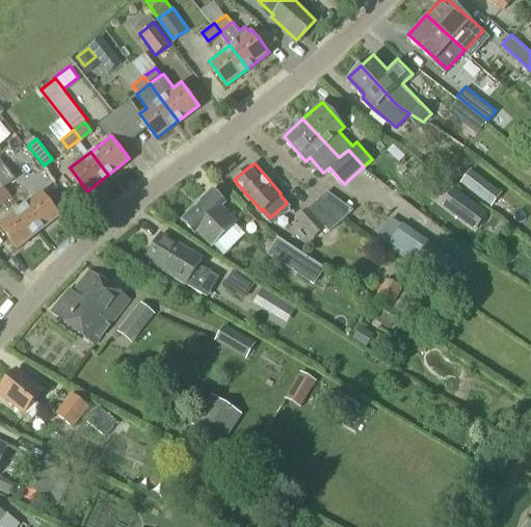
[(460,180),(492,203),(502,190),(472,166),(460,180)]
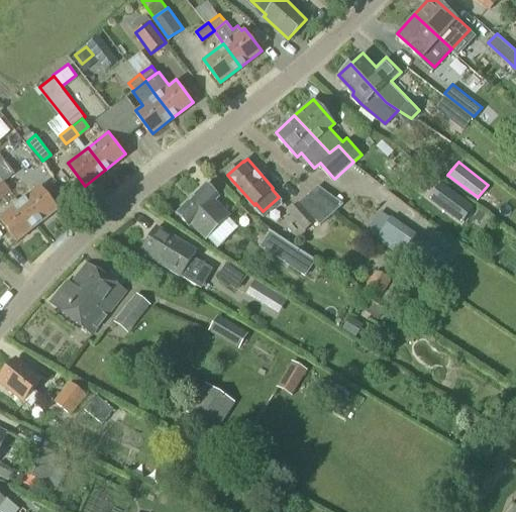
[(4,180),(9,188),(20,178),(15,171),(4,180)]
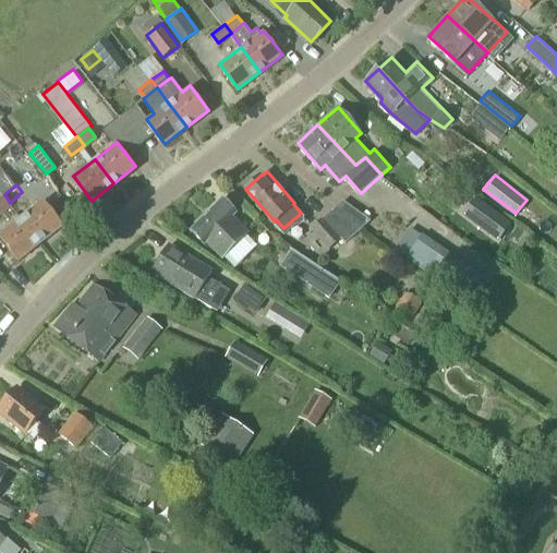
[(0,211),(10,203),(4,194),(0,197),(0,211)]
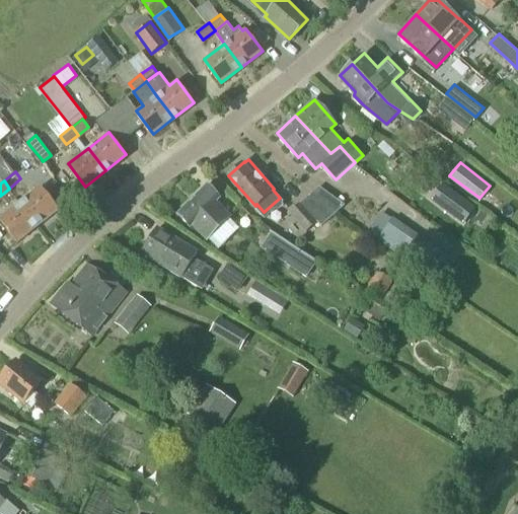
[(442,180),(432,195),(465,219),(475,206),(442,180)]
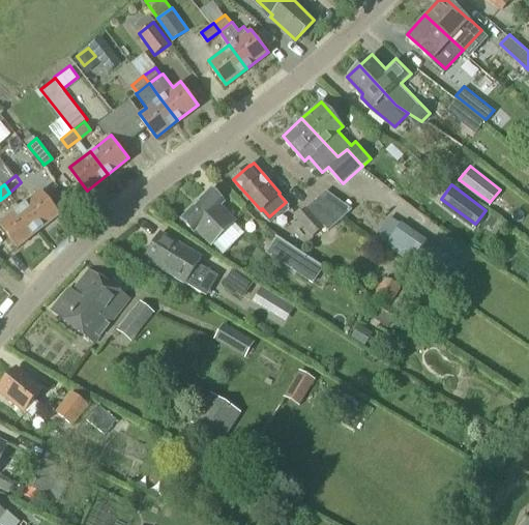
[(182,215),(195,229),(196,227),(211,242),(236,217),(221,203),(225,200),(211,186),(182,215)]
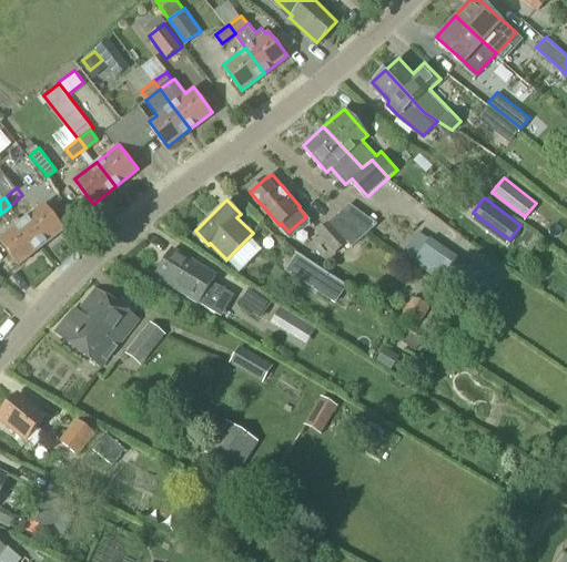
[(22,220),(41,244),(63,226),(44,202),(22,220)]
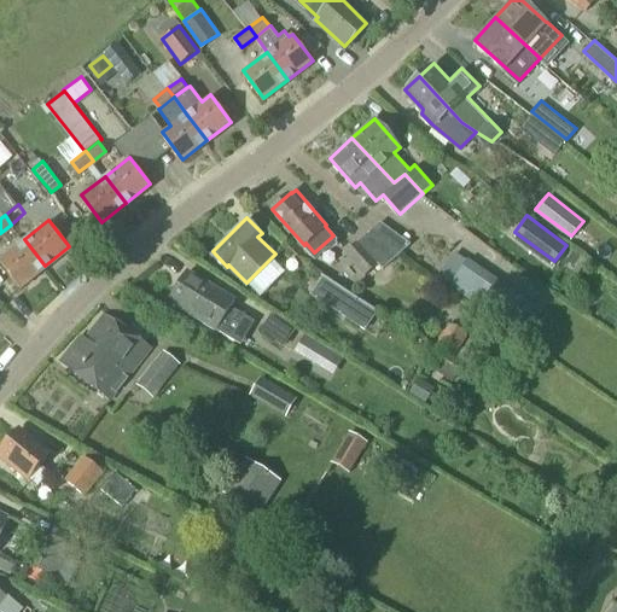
[(356,242),(374,262),(380,268),(399,251),(368,231),(356,242)]
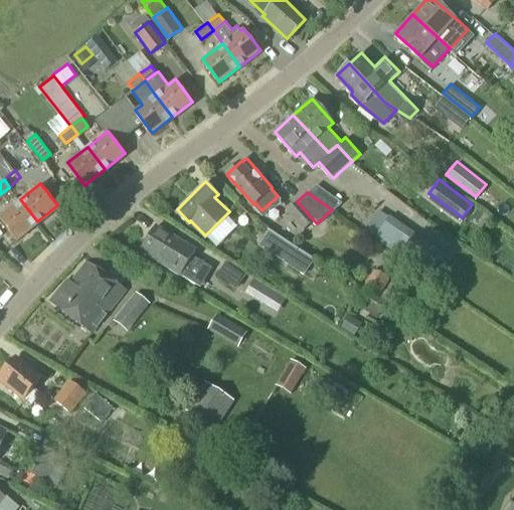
[(37,221),(20,199),(0,214),(17,237),(37,221)]
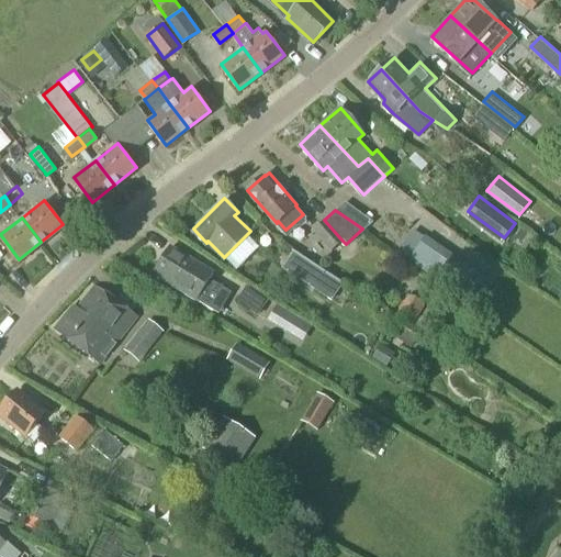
[(314,226),(332,246),(340,238),(324,220),(324,219),(314,226)]
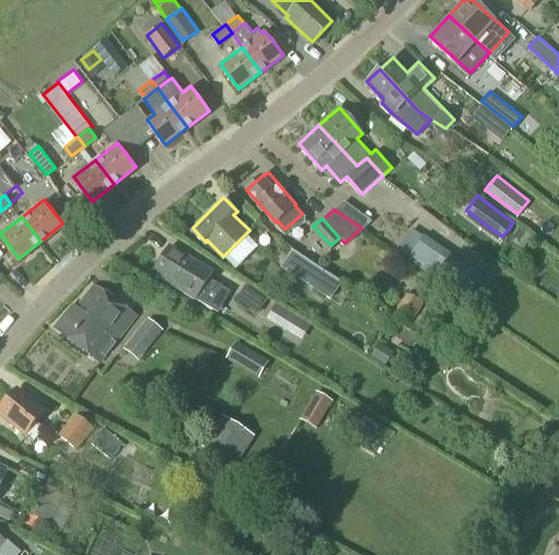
[(513,233),(526,243),(532,234),(519,226),(513,233)]
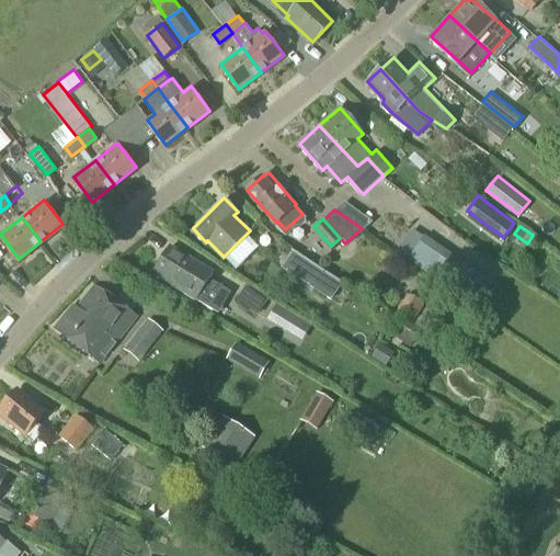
[(396,249),(407,258),(422,235),(411,227),(396,249)]
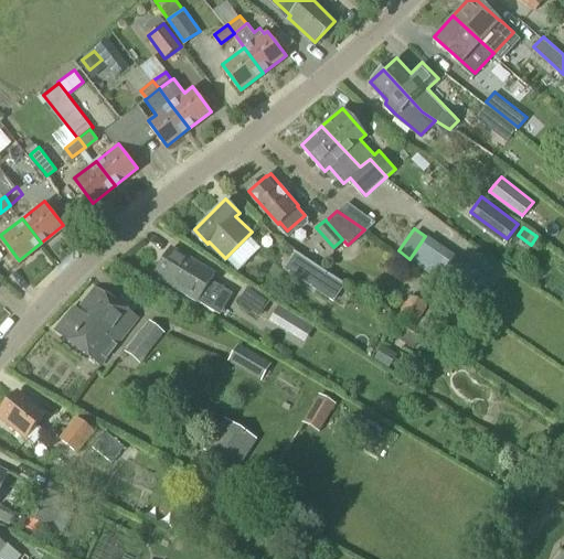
[(425,236),(410,259),(408,260),(476,307),(492,282),(425,236)]
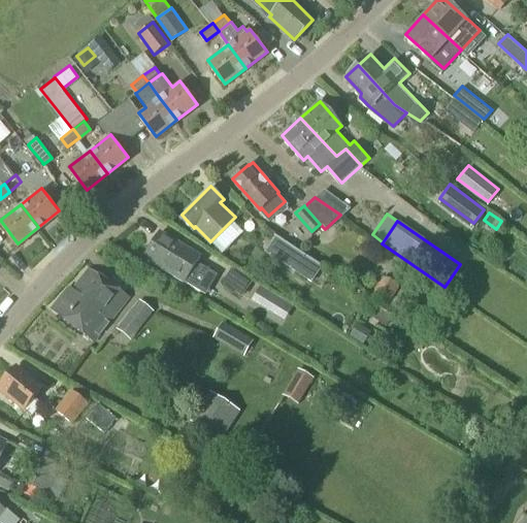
[(145,254),(200,288),(212,269),(196,259),(200,253),(161,229),(145,254)]
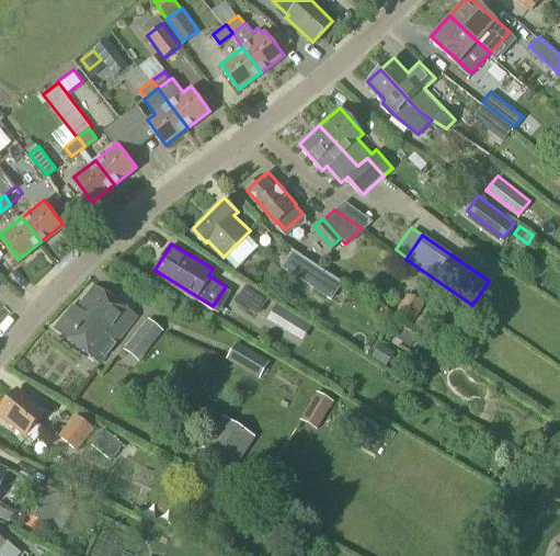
[(283,264),(331,297),(342,282),(294,249),(283,264)]
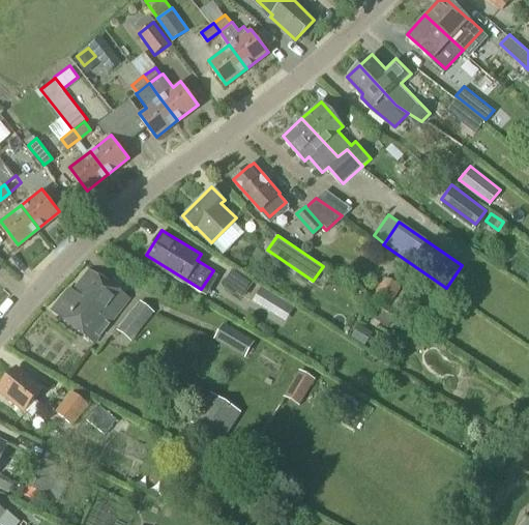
[(53,307),(95,340),(128,296),(90,266),(72,289),(69,286),(53,307)]
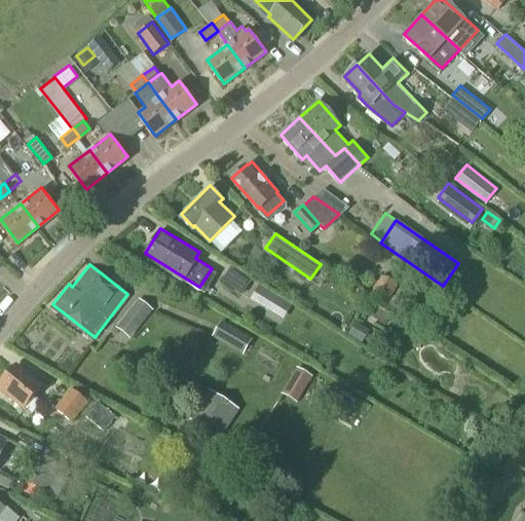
[(254,281),(233,266),(222,283),(242,296),(254,281)]
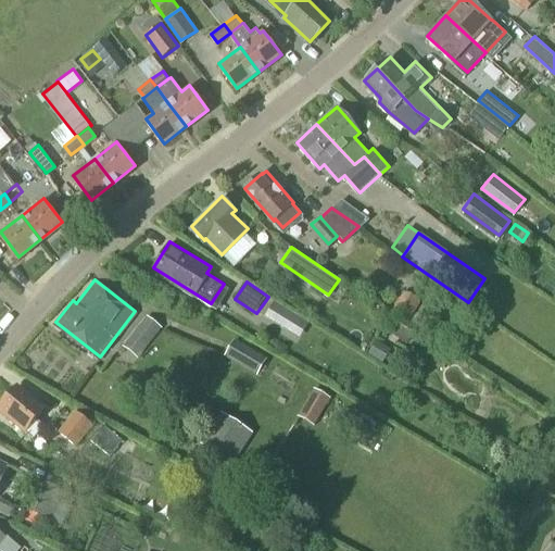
[(391,311),(405,320),(419,298),(405,289),(391,311)]
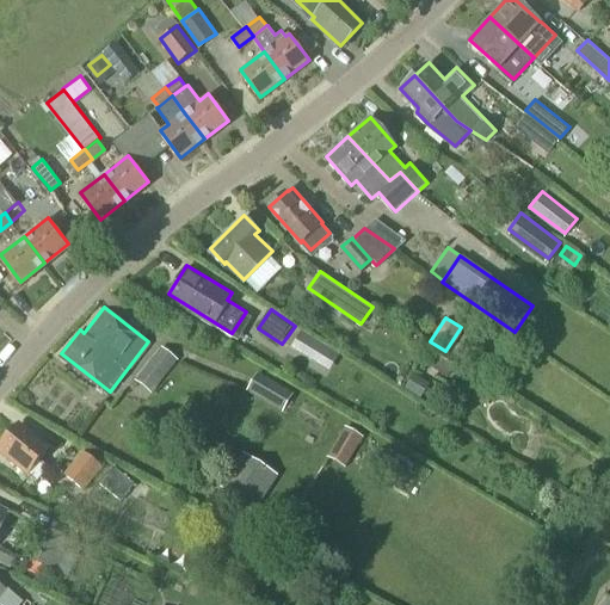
[(291,345),(331,369),(339,355),(301,331),(291,345)]
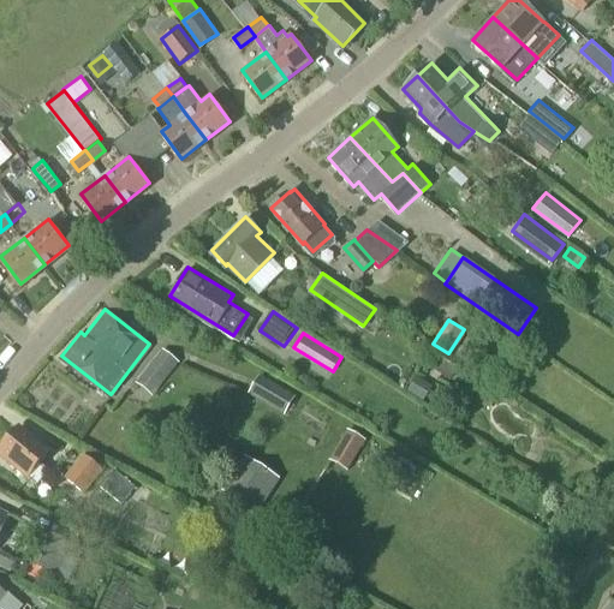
[(137,378),(153,392),(178,359),(162,347),(137,378)]
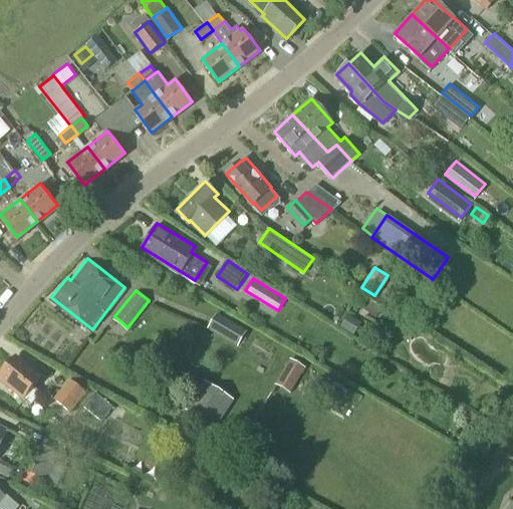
[(338,324),(351,332),(359,320),(346,311),(338,324)]
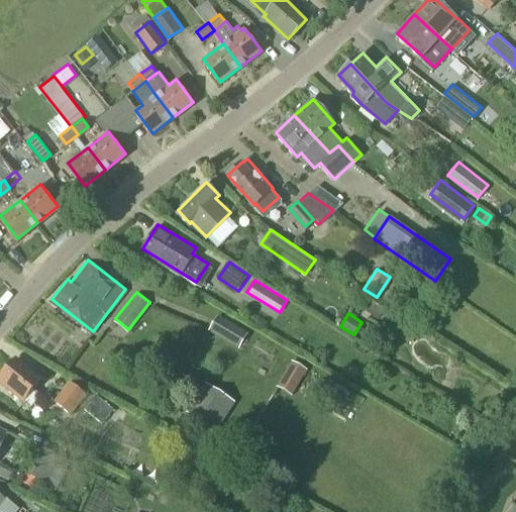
[(228,337),(238,342),(246,328),(236,323),(228,337)]
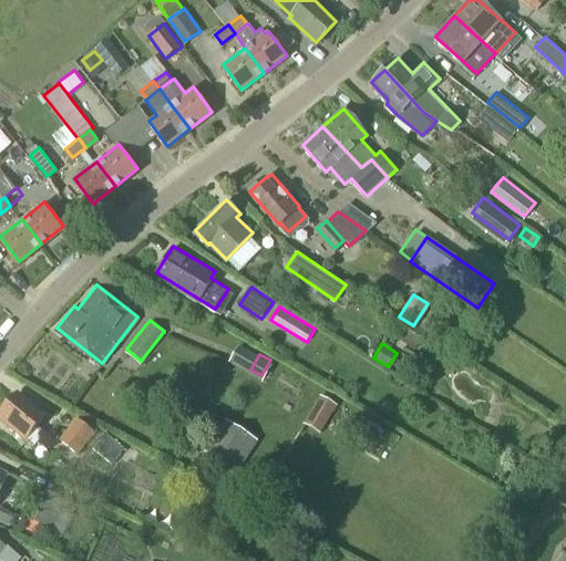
[(0,411),(0,415),(26,436),(45,413),(18,391),(0,411)]
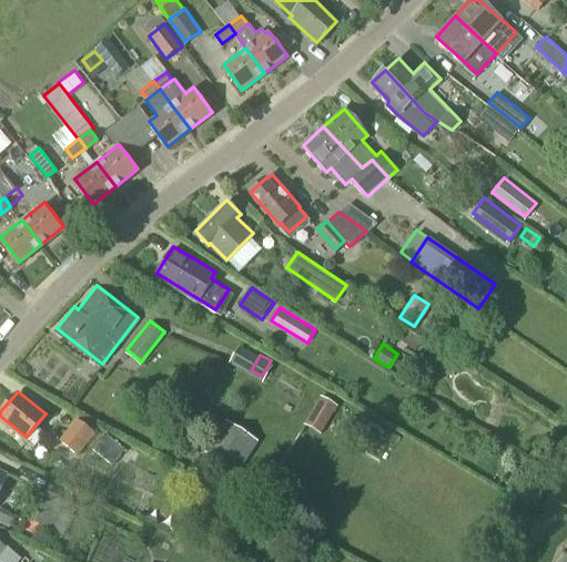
[(307,420),(322,428),(336,402),(322,395),(307,420)]
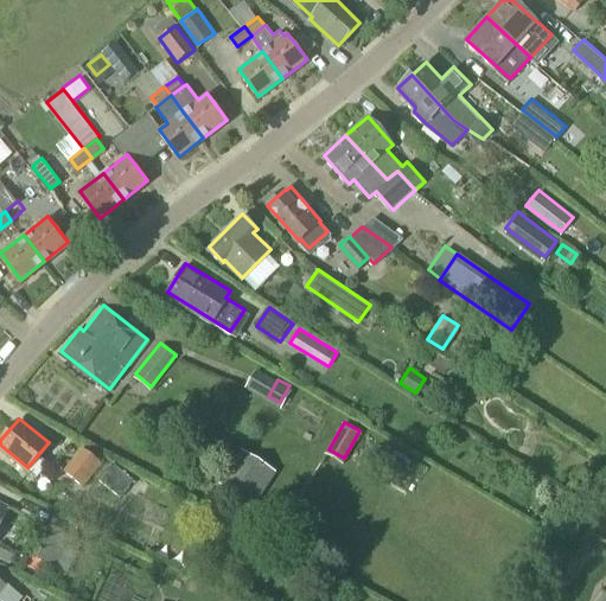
[(63,467),(84,484),(101,461),(81,446),(63,467)]
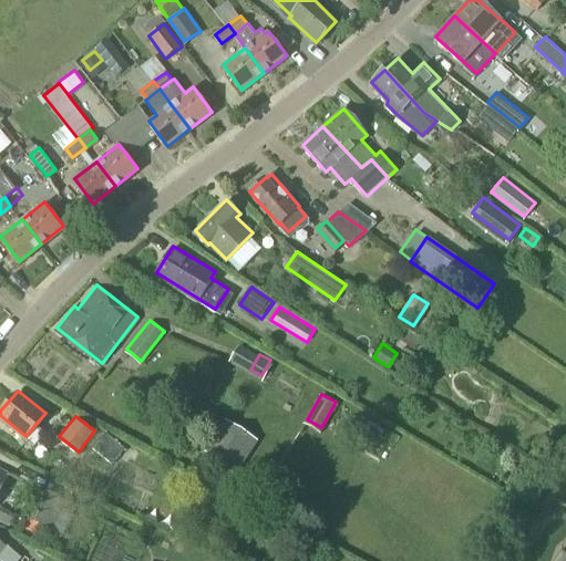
[(214,454),(235,467),(255,436),(234,423),(214,454)]
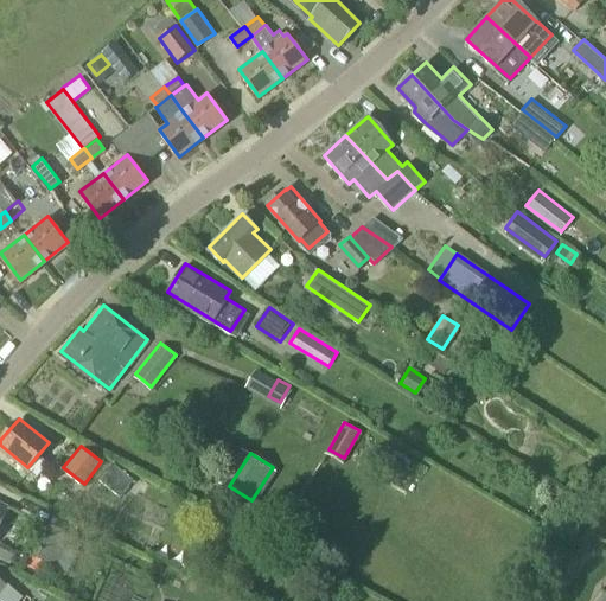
[(100,475),(121,492),(133,477),(113,460),(100,475)]
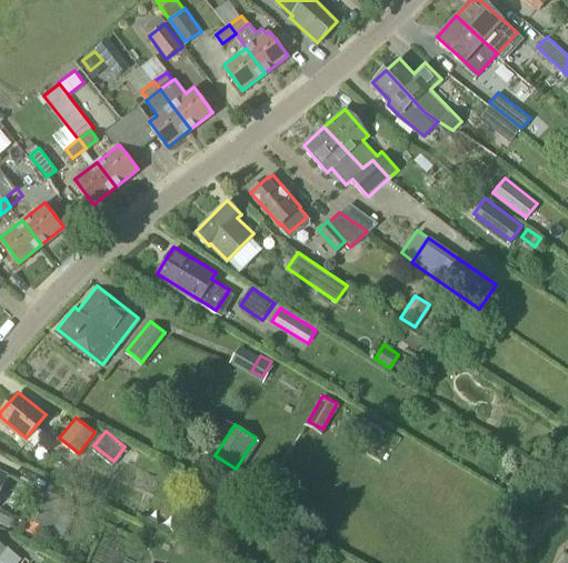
[(123,471),(139,453),(131,446),(116,464),(123,471)]
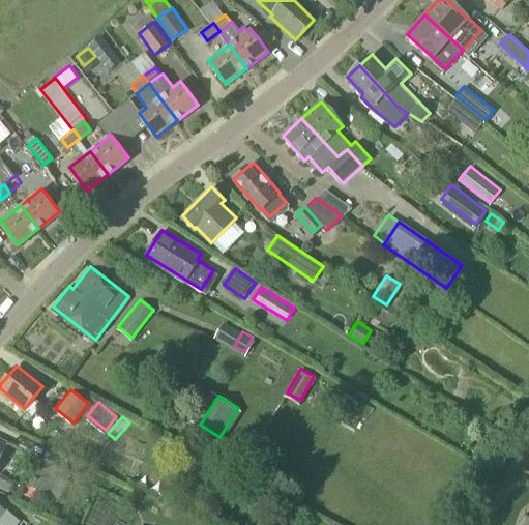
[(28,483),(43,491),(57,465),(41,457),(28,483)]
